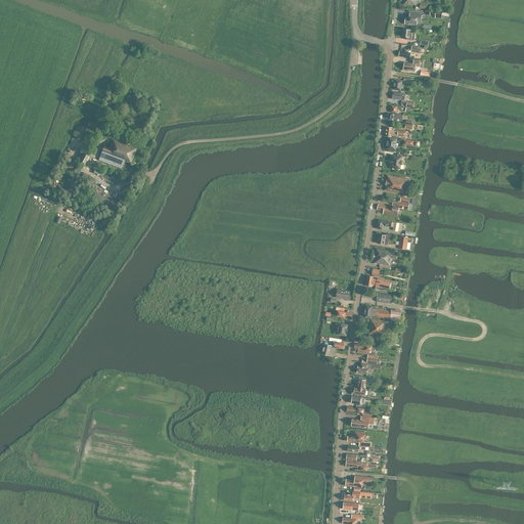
[(416,9),(420,9),(420,8),(427,8),(427,2),(420,2),(420,0),(402,0),(403,4),(416,5),(416,9)]
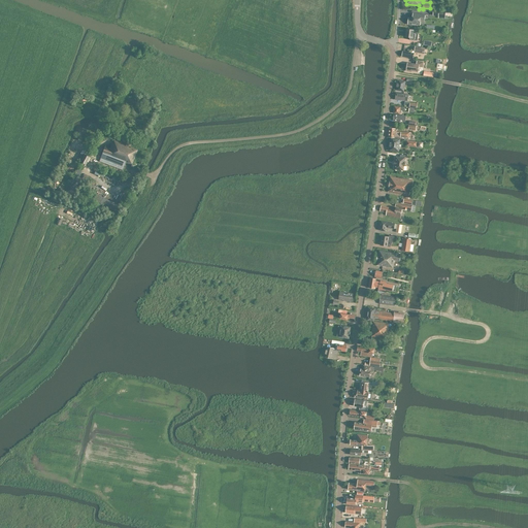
[(407,24),(420,25),(421,19),(424,19),(425,13),(413,12),(413,15),(410,18),(408,17),(407,24)]
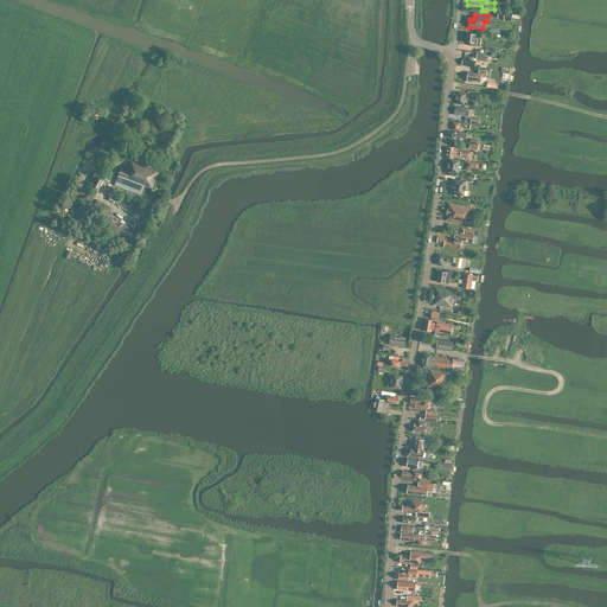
[(471,43),(471,44),(471,45),(480,46),(481,34),(467,33),(466,42),(471,43)]
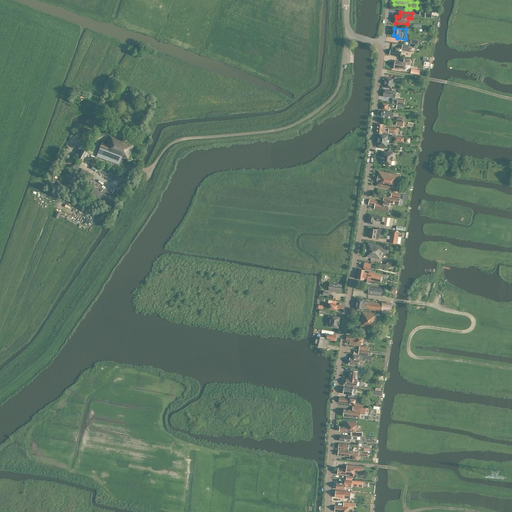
[(394,68),(399,69),(399,68),(405,69),(406,65),(409,65),(410,60),(404,59),(403,62),(395,60),(394,68)]
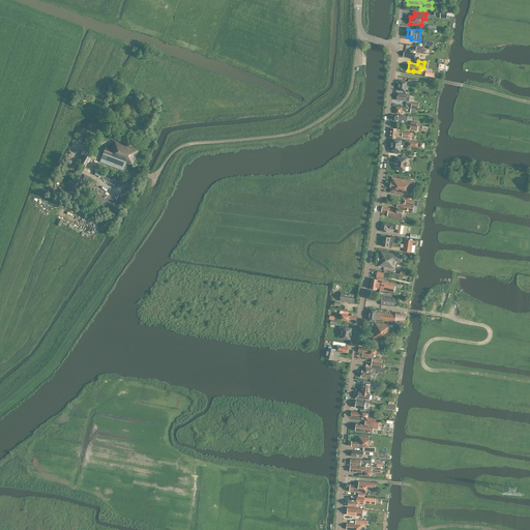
[(398,90),(405,91),(407,81),(400,80),(398,90)]
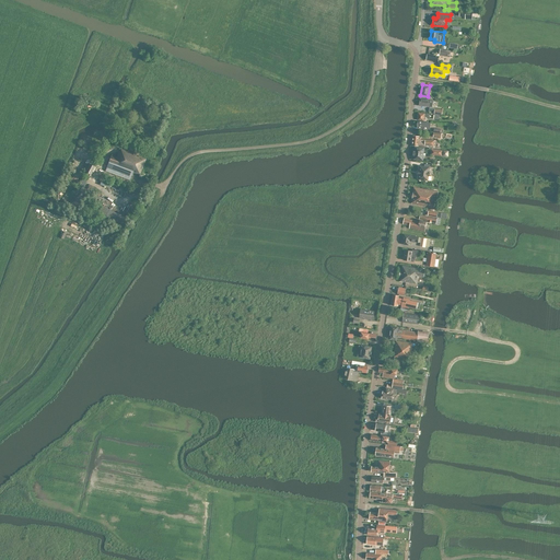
[(419,105),(432,107),(432,103),(429,103),(430,100),(420,98),(419,105)]
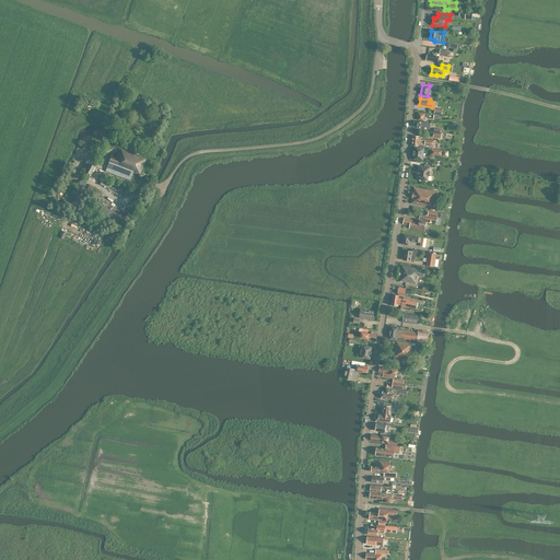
[(420,139),(421,136),(412,136),(412,146),(418,146),(431,147),(433,148),(434,140),(420,139)]
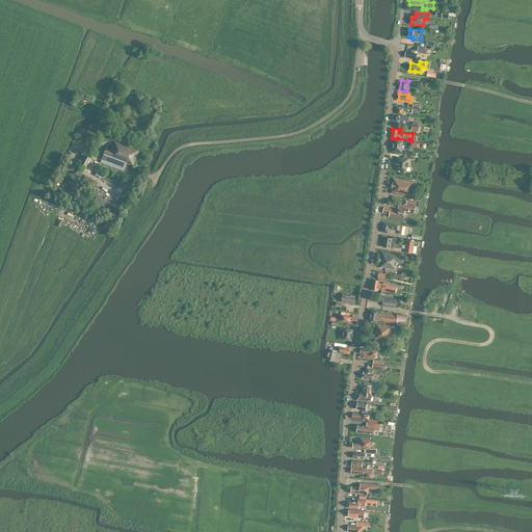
[(393,151),(401,152),(402,145),(403,140),(394,139),(393,151)]
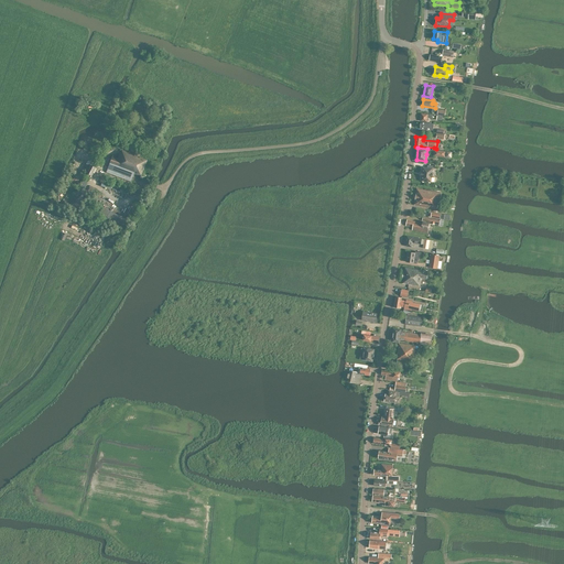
[(106,172),(131,181),(133,173),(140,175),(147,160),(121,149),(120,153),(119,153),(118,158),(111,155),(109,162),(106,172)]
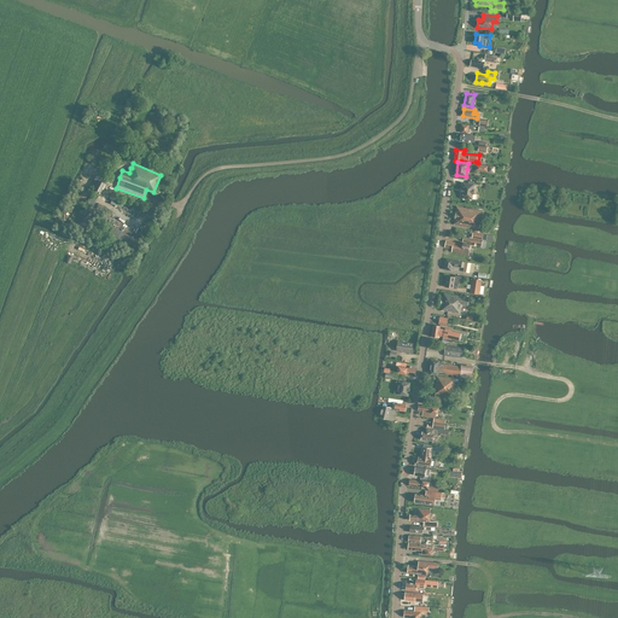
[(94,188),(100,192),(105,182),(98,180),(94,188)]
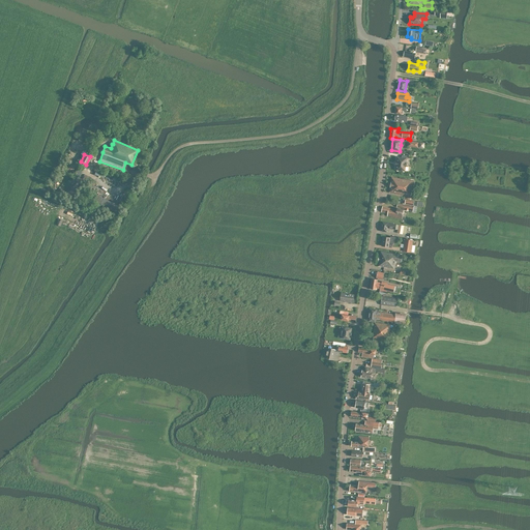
[(395,170),(405,171),(406,166),(407,165),(407,164),(406,162),(407,155),(402,155),(402,157),(398,156),(396,162),(395,163),(395,164),(396,166),(395,170)]
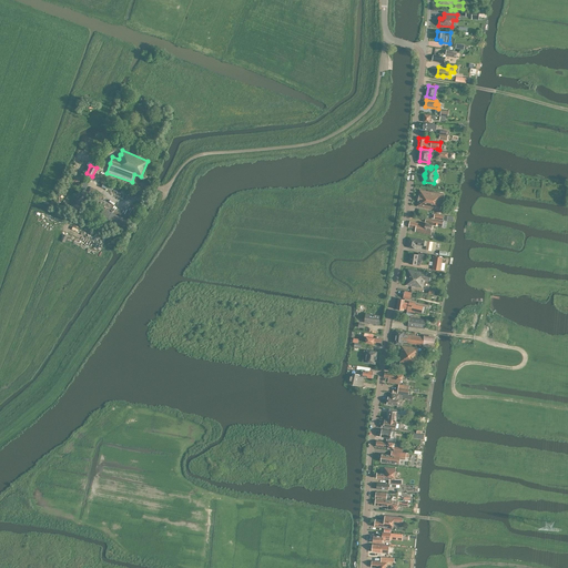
[(80,191),(91,176),(89,175),(78,190),(80,191)]
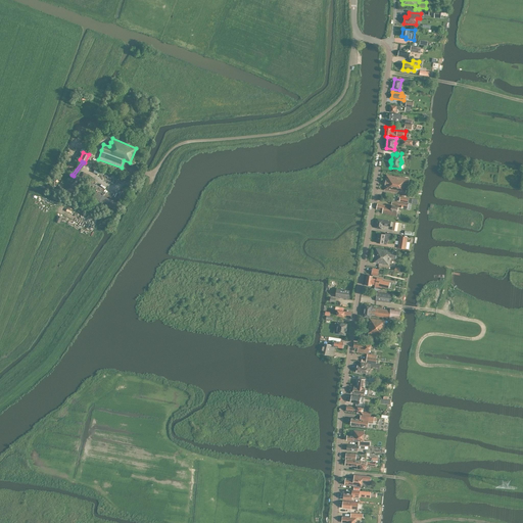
[(384,189),(405,193),(407,183),(409,184),(410,179),(386,175),(384,189)]
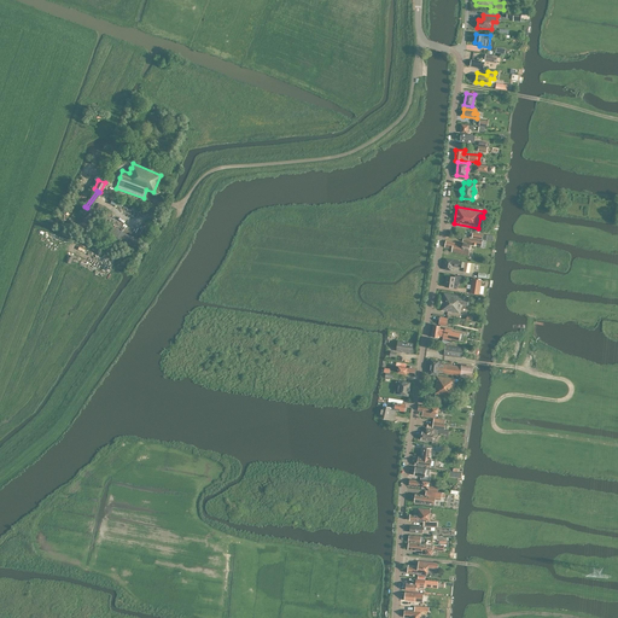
[(135,228),(130,234),(138,239),(141,233),(135,228)]
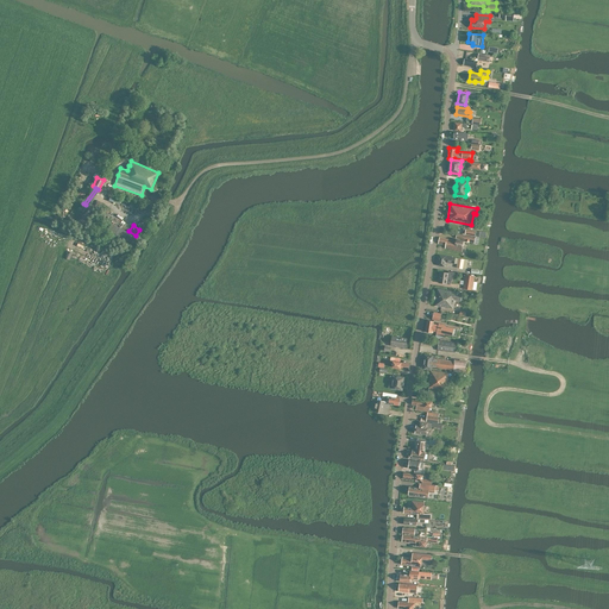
[(473,244),(478,244),(479,237),(475,236),(475,238),(457,233),(456,238),(463,239),(465,239),(465,242),(473,243),(473,244)]
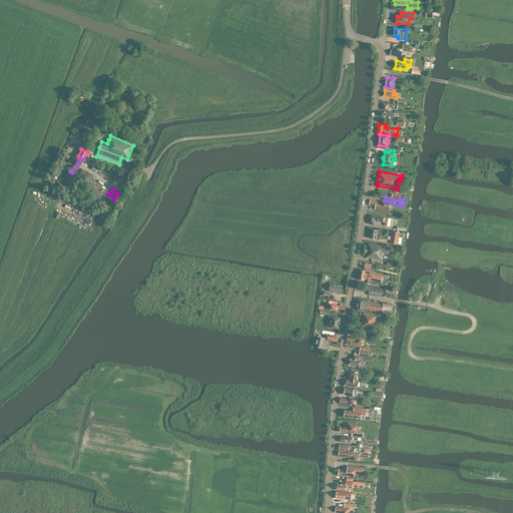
[(375,208),(389,211),(391,202),(384,201),(384,202),(370,199),(369,204),(375,206),(375,208)]
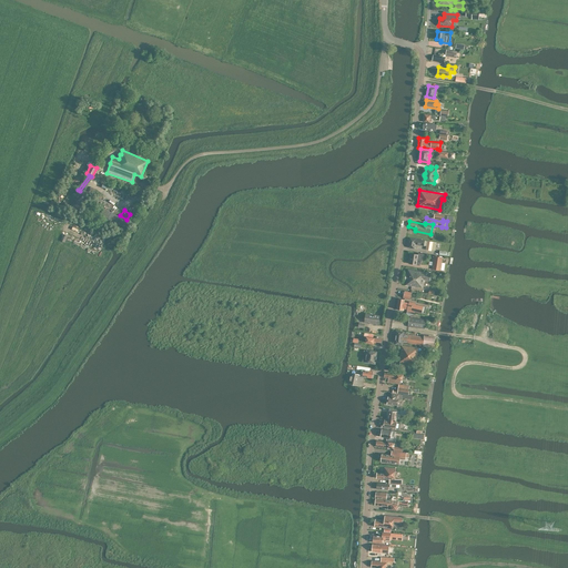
[(408,247),(414,249),(415,244),(424,245),(425,240),(409,237),(408,247)]
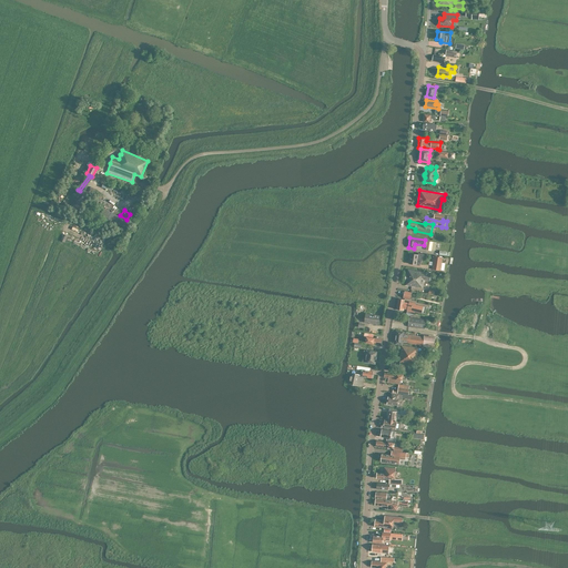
[(419,264),(424,254),(422,253),(418,253),(418,254),(411,253),(408,263),(417,264),(419,264)]
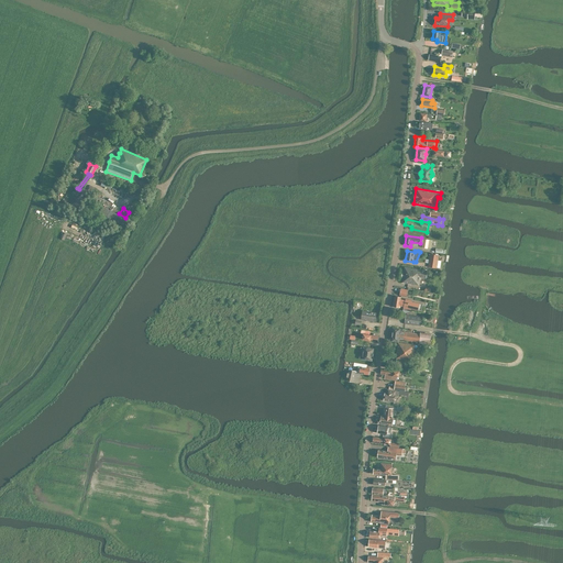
[(428,266),(437,268),(439,255),(430,253),(428,266)]
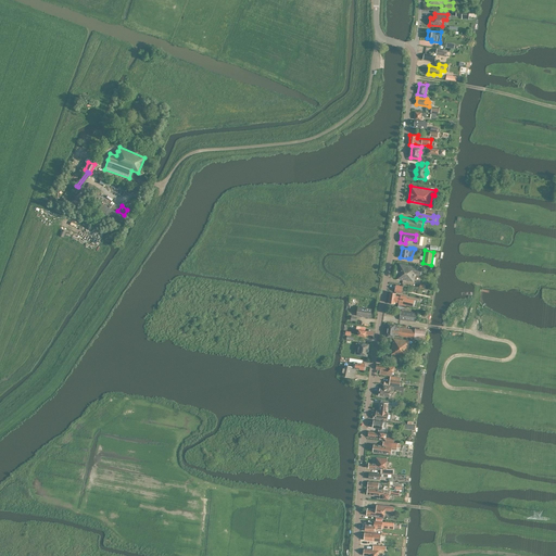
[(397,275),(396,279),(414,281),(415,274),(420,275),(421,267),(400,264),(399,268),(397,268),(396,274),(397,275)]
